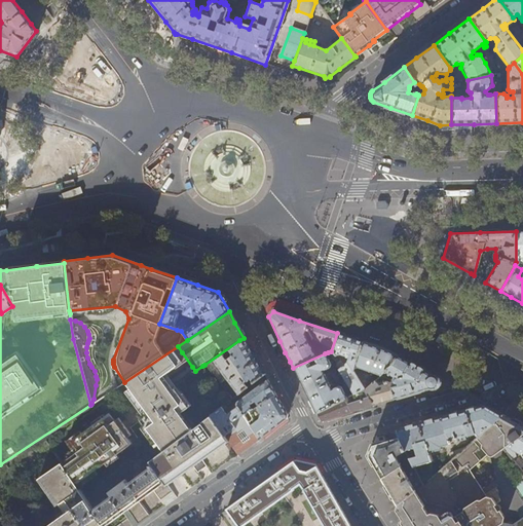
[(349,337),(337,333),(331,351),(342,365),(346,362),(351,370),(362,341),(349,337)]
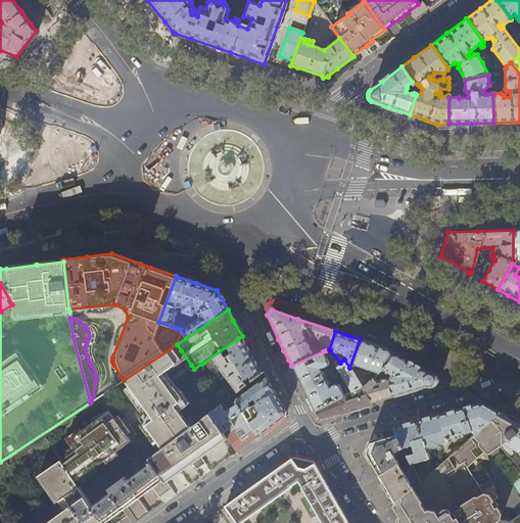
[(252,354),(242,336),(238,338),(203,363),(224,389),(230,385),(235,392),(262,372),(252,354)]
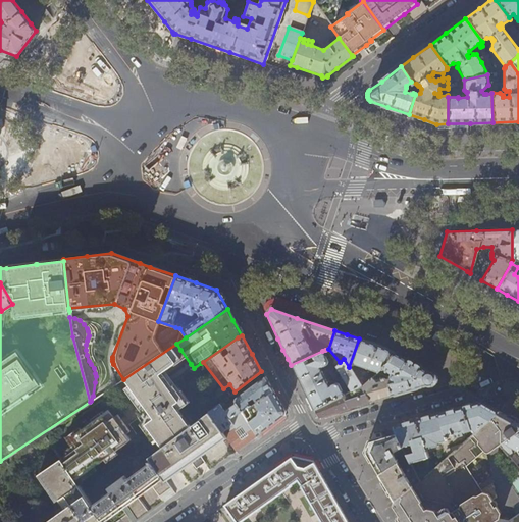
[(387,362),(393,353),(384,348),(364,341),(359,338),(349,367),(361,385),(369,377),(358,366),(376,372),(380,368),(387,362)]
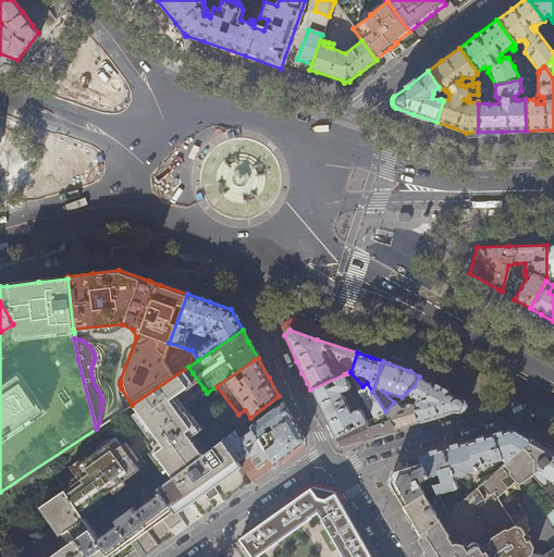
[(189,440),(197,433),(192,425),(193,424),(183,412),(182,413),(173,403),(172,404),(169,399),(182,391),(183,392),(197,380),(193,373),(188,367),(132,405),(155,436),(146,443),(155,455),(144,463),(148,469),(144,473),(156,490),(157,489),(201,456),(189,440)]
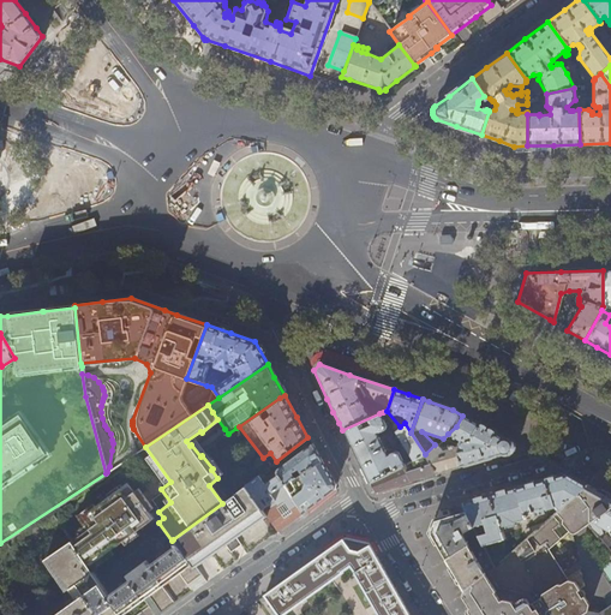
[(387,411),(383,412),(412,460),(425,454),(411,433),(405,423),(400,427),(387,411)]
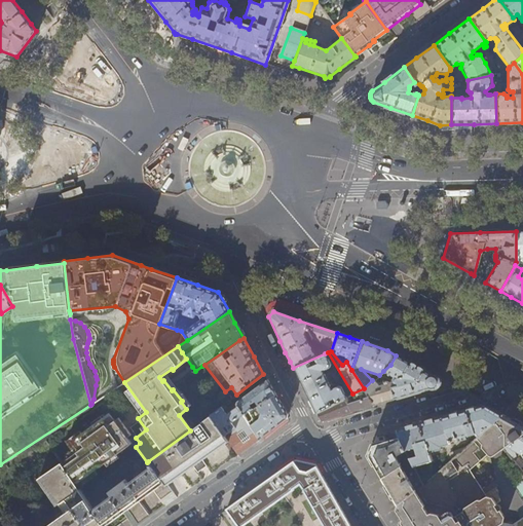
[(325,353),(293,368),(297,377),(300,384),(303,388),(304,392),(310,405),(314,413),(345,398),(341,387),(338,385),(331,389),(322,371),(329,367),(330,365),(325,353)]
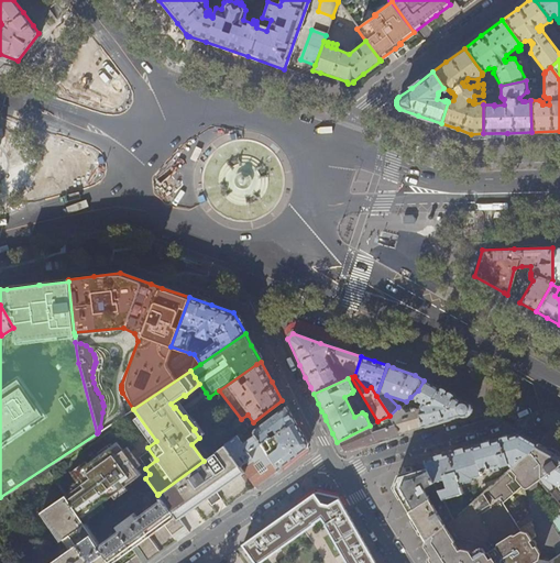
[(453,397),(424,381),(418,390),(410,397),(420,403),(419,406),(421,406),(420,407),(415,409),(414,406),(404,409),(401,406),(398,407),(390,416),(397,433),(427,426),(467,414),(468,405),(453,397)]
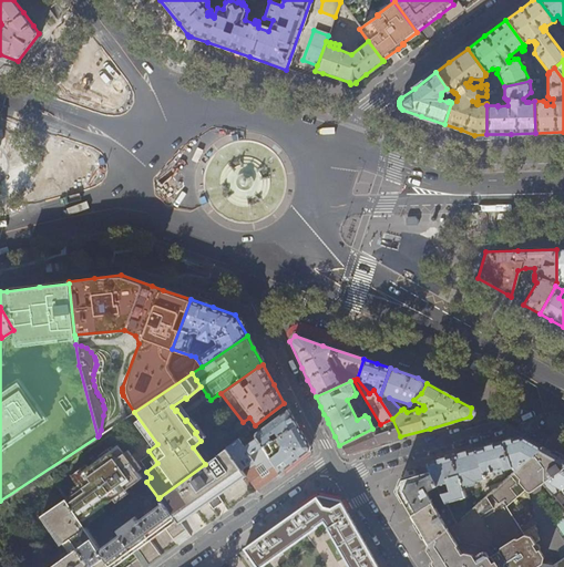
[(254,437),(255,439),(260,446),(295,424),(291,416),(287,409),(255,433),(254,437)]
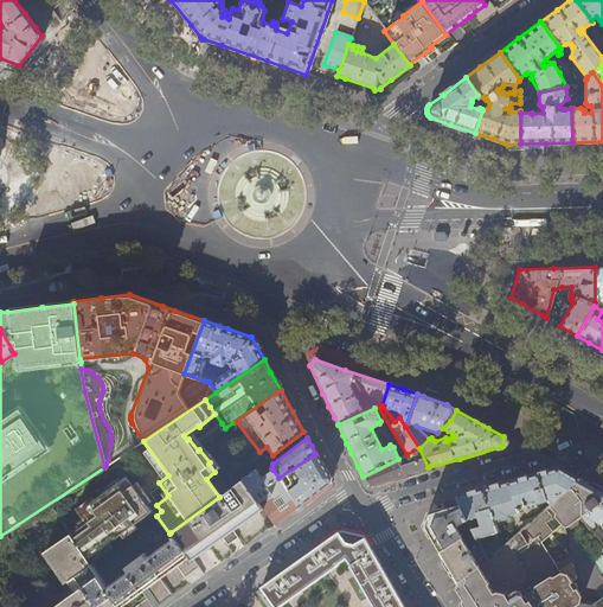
[(419,448),(406,454),(398,459),(363,477),(365,481),(367,486),(385,480),(410,473),(428,467),(419,448)]
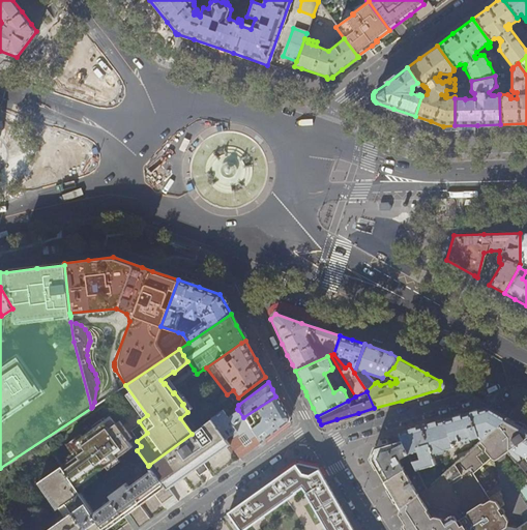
[(283,409),(275,396),(243,417),(259,441),(270,433),(286,422),(286,419),(287,417),(283,409)]
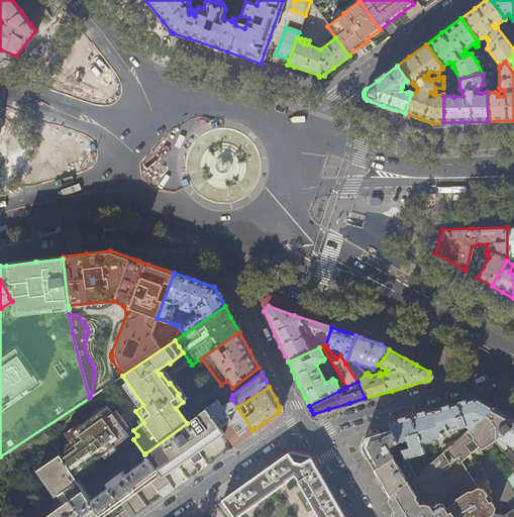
[(224,415),(237,407),(232,400),(228,403),(220,408),(217,404),(221,401),(219,398),(215,401),(205,409),(218,428),(228,421),(224,415)]
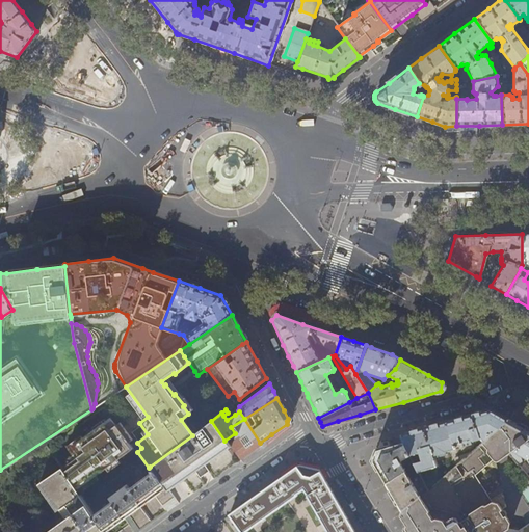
[(481,442),(506,420),(496,414),(488,409),(465,416),(399,435),(401,442),(408,456),(417,453),(419,461),(412,463),(413,464),(417,472),(435,467),(432,457),(446,454),(445,452),(453,449),(452,448),(454,448),(454,445),(458,444),(459,447),(469,445),(468,441),(478,437),(481,442)]
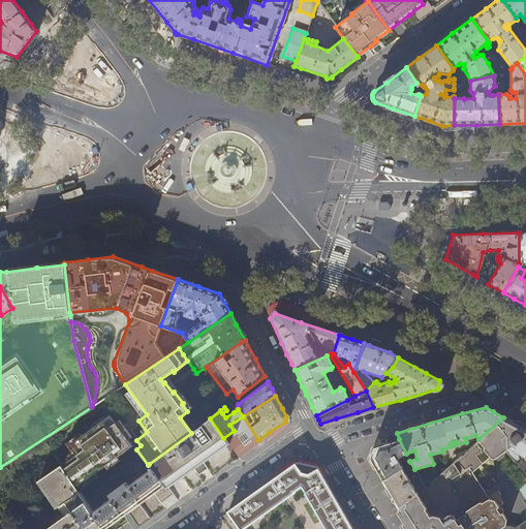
[(93,474),(130,446),(125,440),(129,437),(116,419),(112,423),(105,415),(99,421),(100,422),(91,429),(90,428),(72,440),(73,441),(65,447),(72,457),(60,466),(78,492),(96,478),(93,474)]
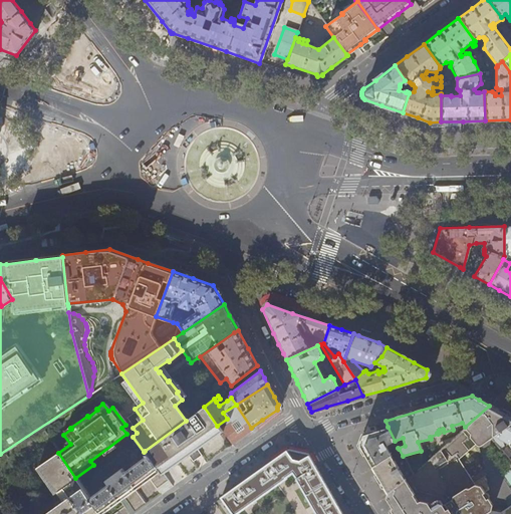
[(223,413),(227,419),(229,421),(228,421),(229,422),(219,429),(229,444),(239,437),(251,428),(236,405),(223,413)]
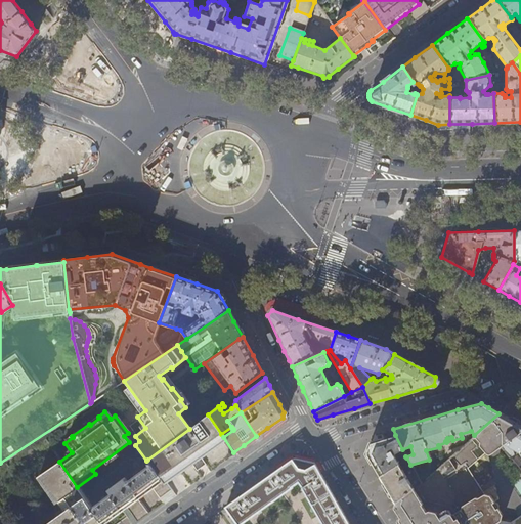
[(520,523),(520,514),(509,523),(498,521),(466,468),(463,464),(480,448),(483,452),(485,454),(488,454),(500,447),(520,431),(520,426),(510,420),(498,413),(474,435),(461,446),(447,459),(420,483),(413,488),(393,503),(392,509),(398,519),(396,520),(396,523),(520,523)]
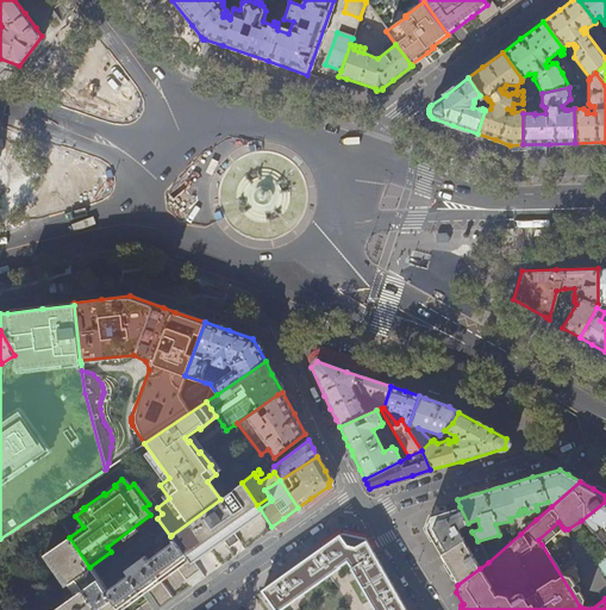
[(260,509),(257,505),(242,483),(172,535),(192,562),(204,554),(207,551),(218,565),(232,555),(222,541),(231,534),(241,548),(257,537),(272,527),(260,509)]
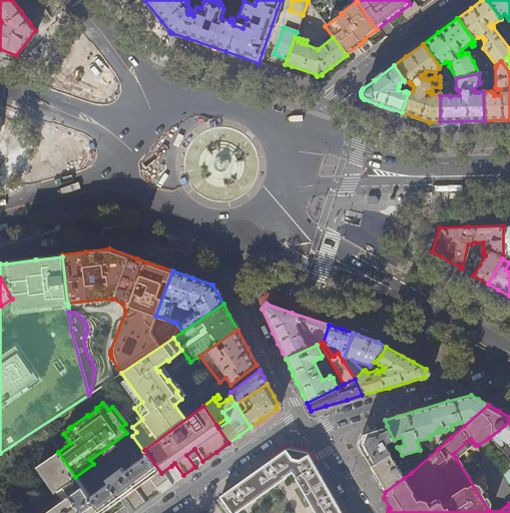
[(509,422),(489,438),(509,463),(509,422)]
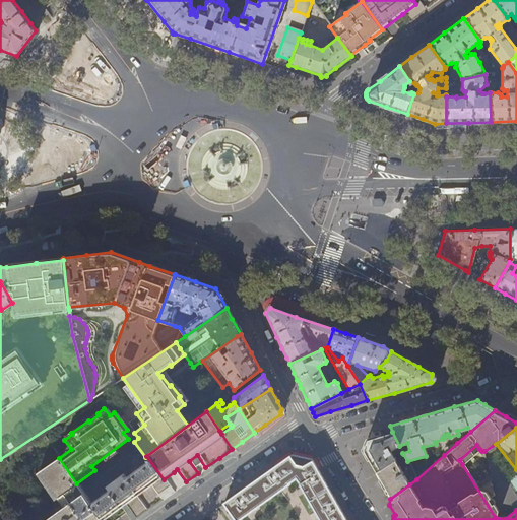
[(389,450),(399,446),(392,432),(381,436),(367,440),(363,450),(368,459),(376,473),(403,454),(402,453),(401,450),(391,455),(389,450)]
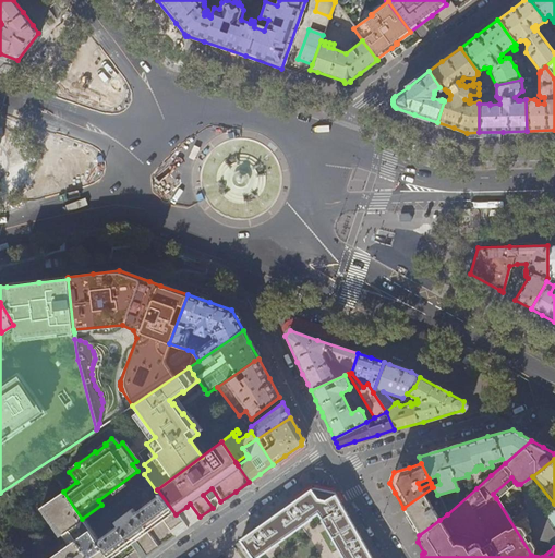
[(477,488),(491,475),(474,481),(477,488)]
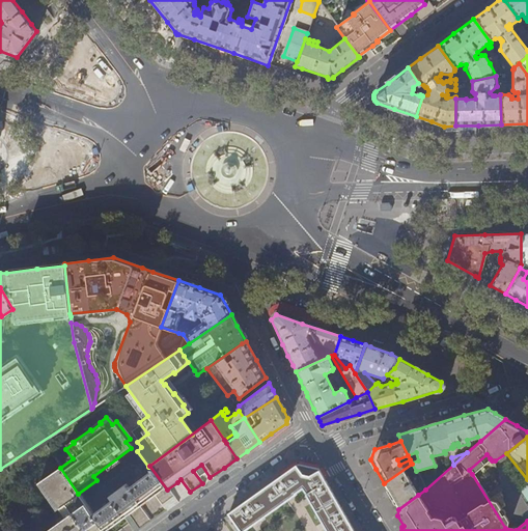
[(472,474),(490,458),(487,454),(469,470),(472,474)]
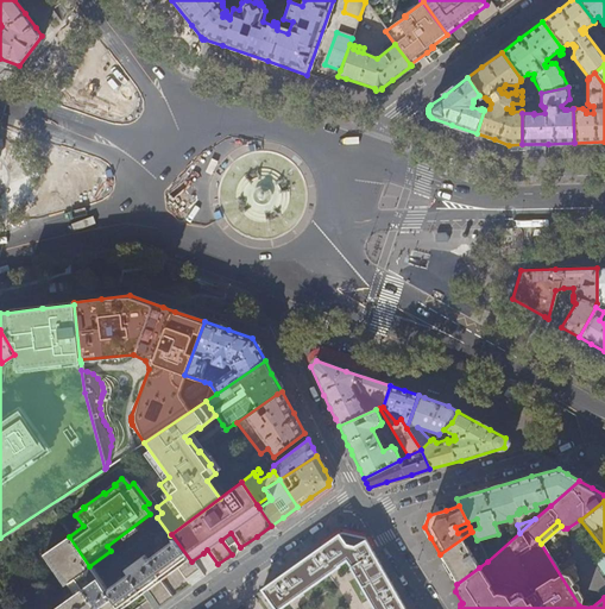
[(487,562),(477,540),(472,532),(440,554),(447,567),(457,584),(479,567),(487,562)]
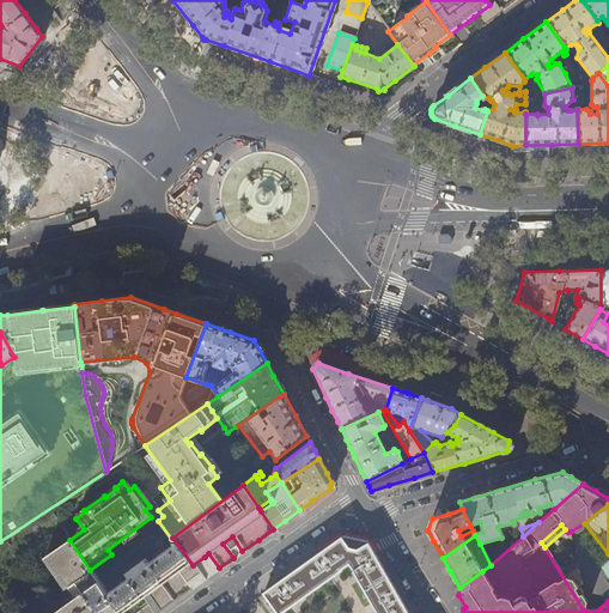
[(405,612),(388,583),(370,551),(365,542),(353,539),(341,536),(262,594),(268,604),(265,606),(269,612),(279,612),(300,599),(302,598),(328,578),(335,574),(339,571),(338,570),(347,564),(352,572),(351,572),(355,581),(363,593),(369,602),(373,611),(375,612),(405,612)]
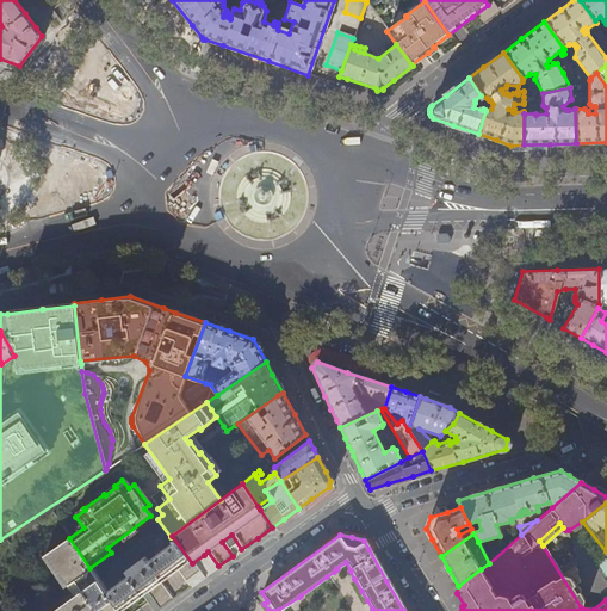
[(202,578),(192,563),(172,536),(171,537),(103,588),(117,609),(118,608),(119,610),(121,610),(141,597),(146,603),(134,610),(155,610),(171,600),(159,584),(166,578),(175,571),(189,587),(202,578)]
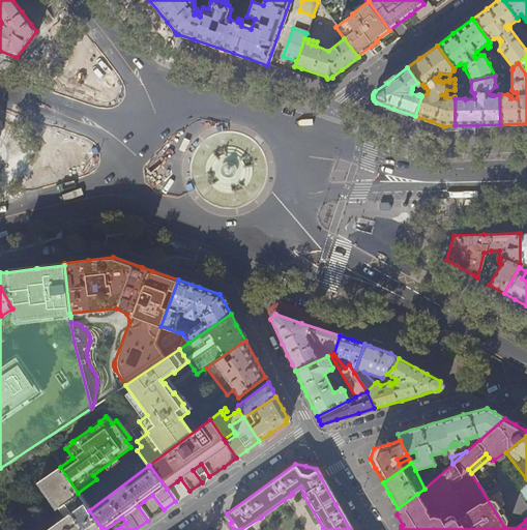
[(103,529),(101,528),(89,510),(60,467),(39,481),(64,517),(45,529),(103,529)]
